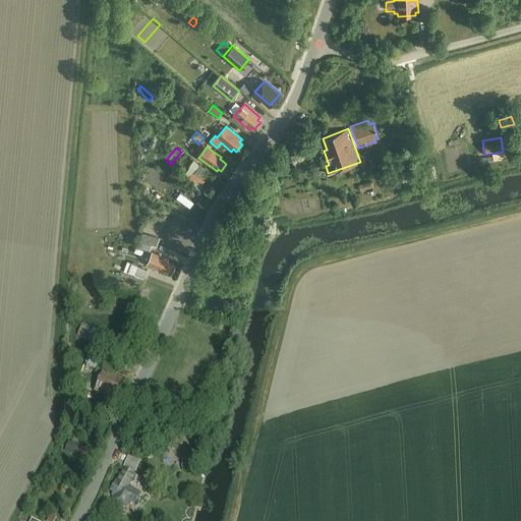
[(199,164),(194,172),(198,176),(205,168),(199,164)]
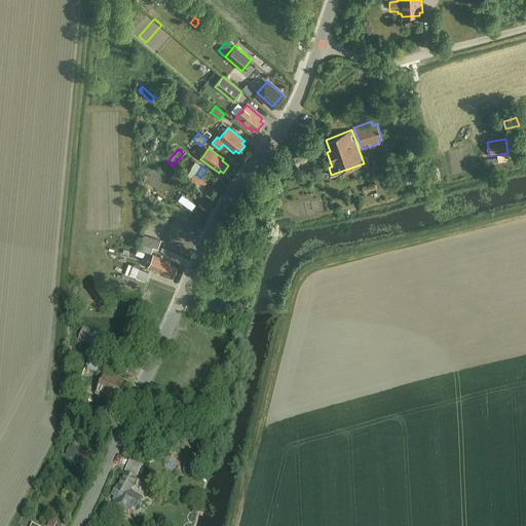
[(176,171),(171,179),(175,182),(181,174),(176,171)]
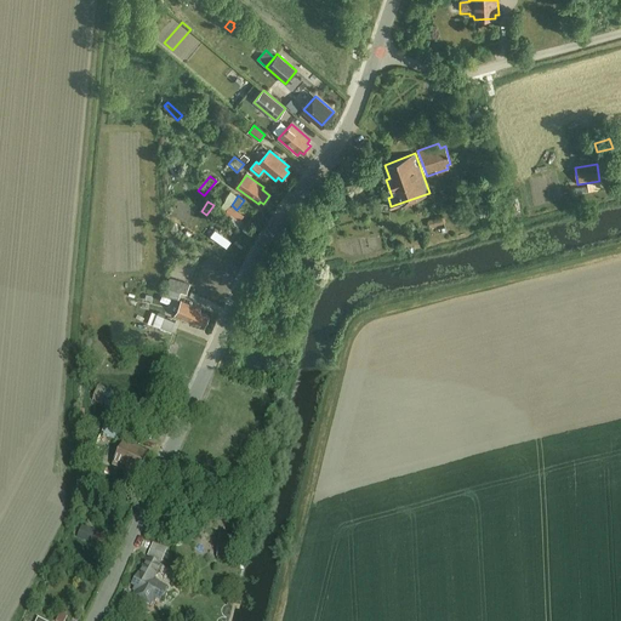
[(243,221),(232,212),(227,218),(239,227),(243,221)]
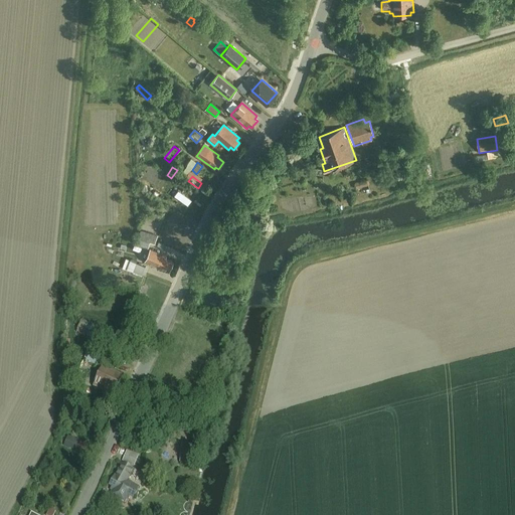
[(357,189),(368,185),(368,184),(370,184),(368,179),(367,179),(366,179),(355,183),(357,189)]
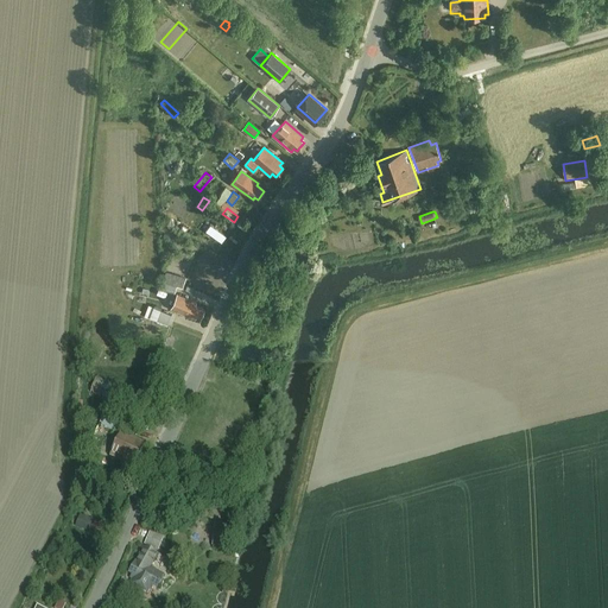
[(233,247),(233,234),(221,234),(221,247),(233,247)]
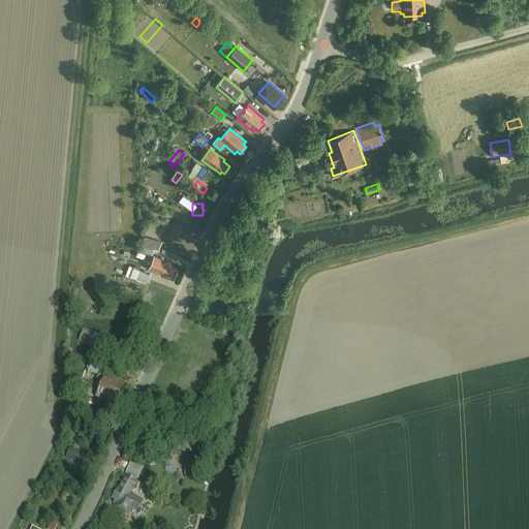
[(162,242),(146,236),(143,245),(144,245),(142,251),(151,254),(153,248),(159,250),(162,242)]
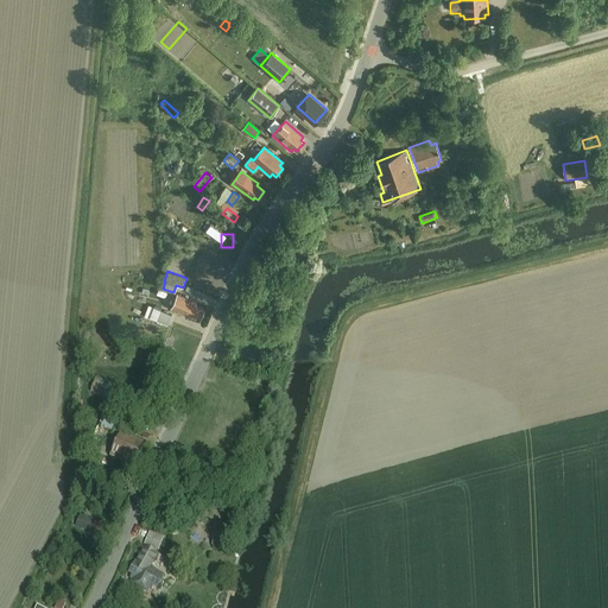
[(177,293),(171,309),(195,320),(196,316),(201,318),(204,309),(195,305),(196,302),(177,293)]
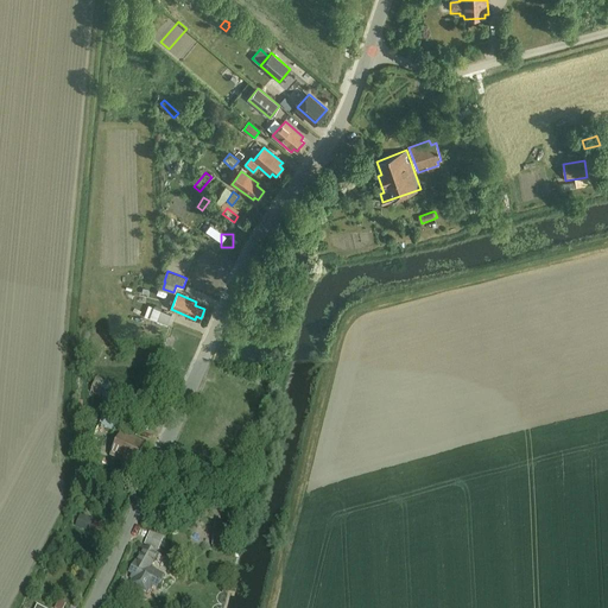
[(162,311),(157,321),(168,325),(172,315),(162,311)]
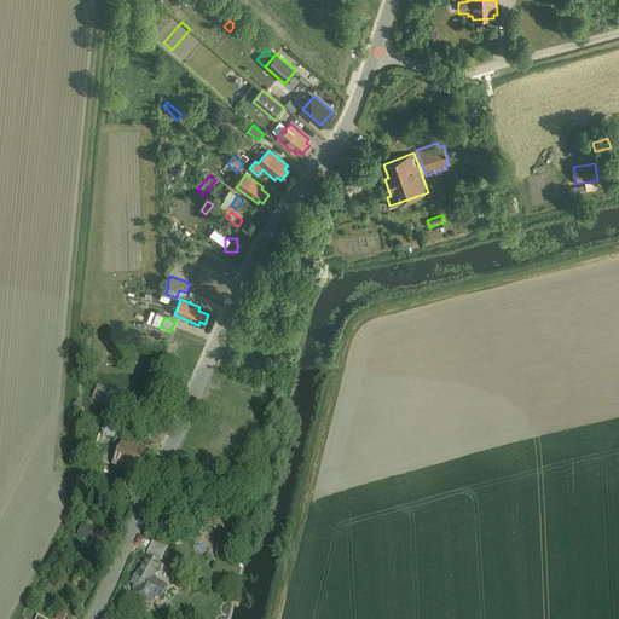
[(99,385),(92,400),(126,417),(127,416),(133,403),(99,385)]
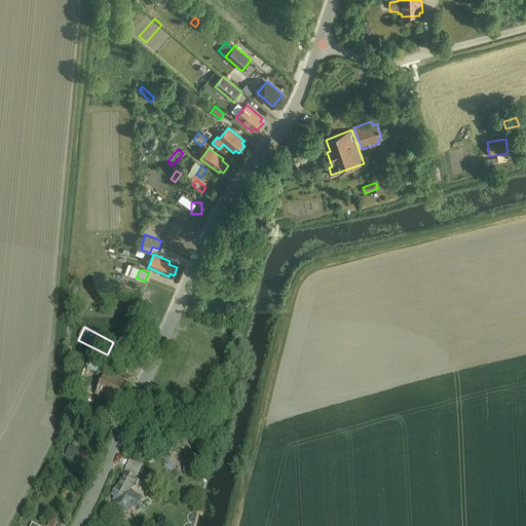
[(68,354),(68,363),(77,363),(77,360),(71,360),(71,354),(68,354)]
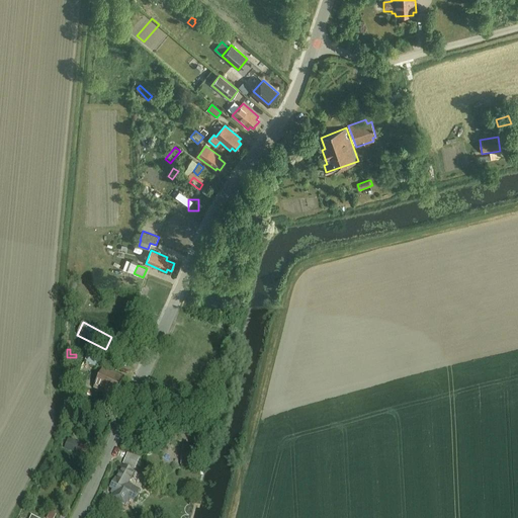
[(97,367),(103,354),(98,352),(96,356),(90,353),(86,362),(97,367)]
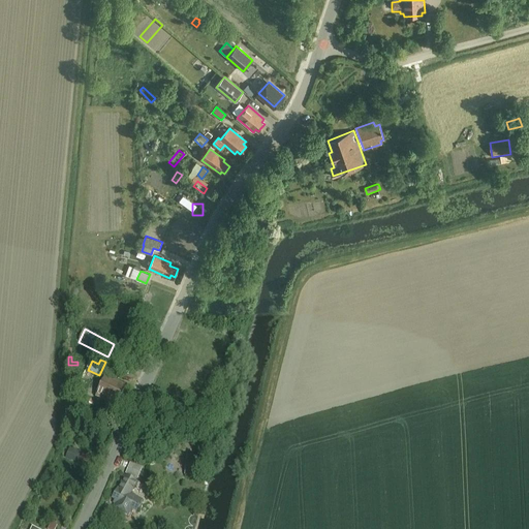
[(118,409),(127,389),(105,378),(100,389),(98,387),(97,391),(93,389),(92,391),(89,389),(86,395),(118,409)]
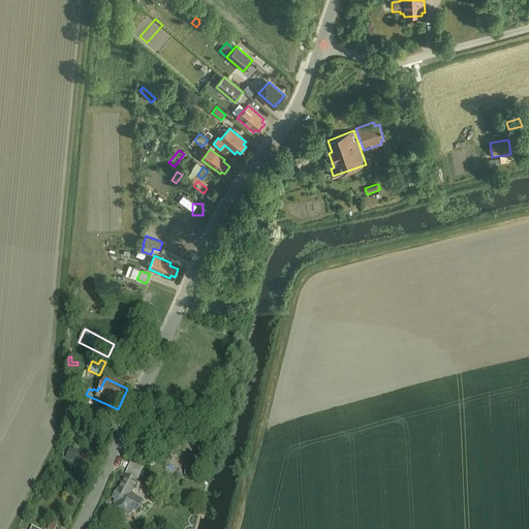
[(67,459),(76,463),(79,460),(81,455),(70,449),(67,459)]
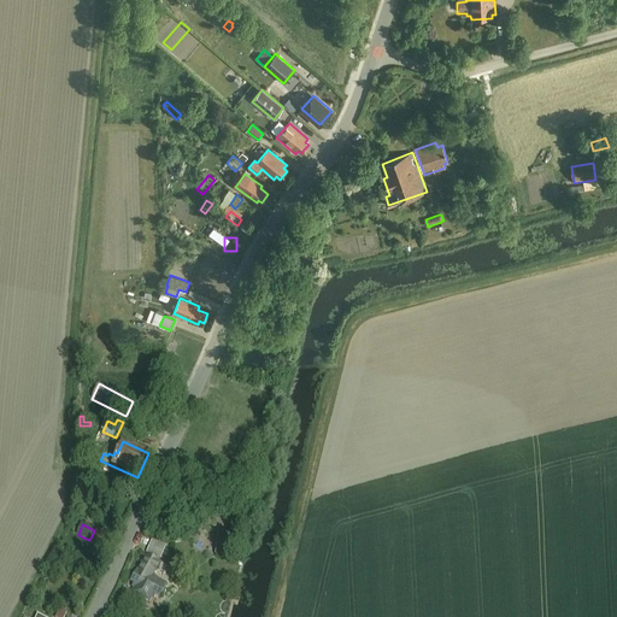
[(94,530),(92,536),(103,541),(106,535),(94,530)]
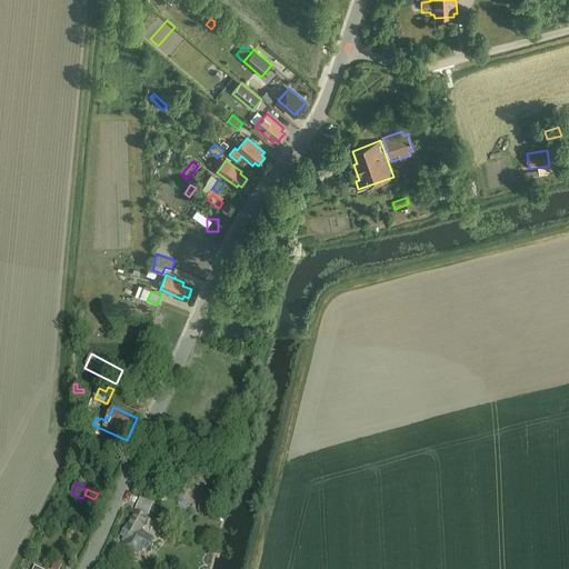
[(217,492),(203,491),(202,511),(216,512),(217,492)]
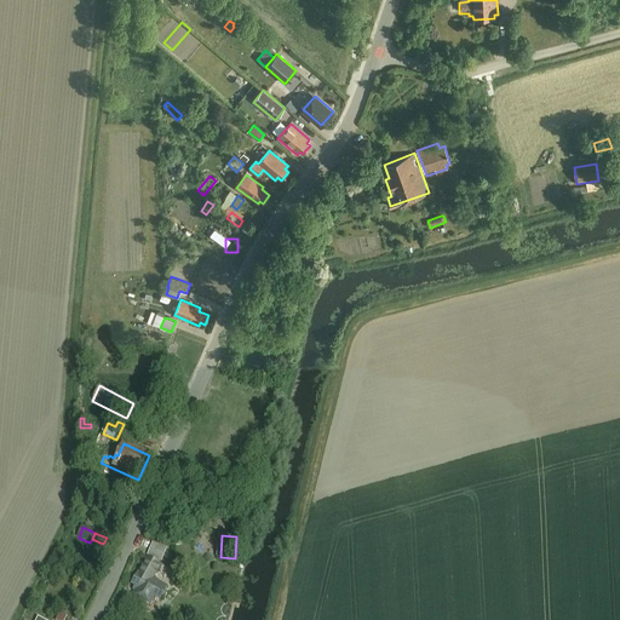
[(170,550),(155,544),(150,557),(165,562),(170,550)]
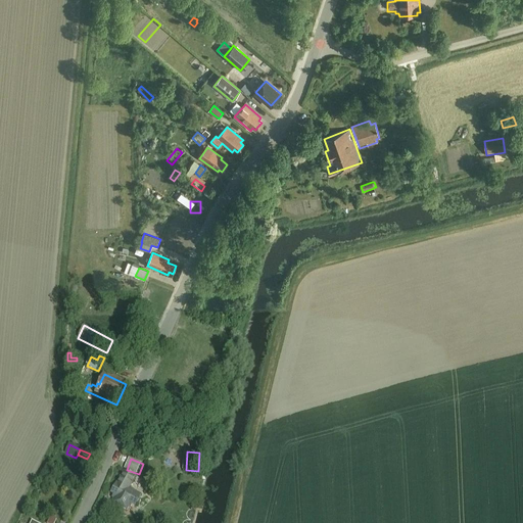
[(111,494),(113,496),(112,498),(114,500),(112,504),(128,512),(130,508),(131,509),(132,507),(135,508),(142,495),(130,488),(136,477),(125,471),(111,494)]
